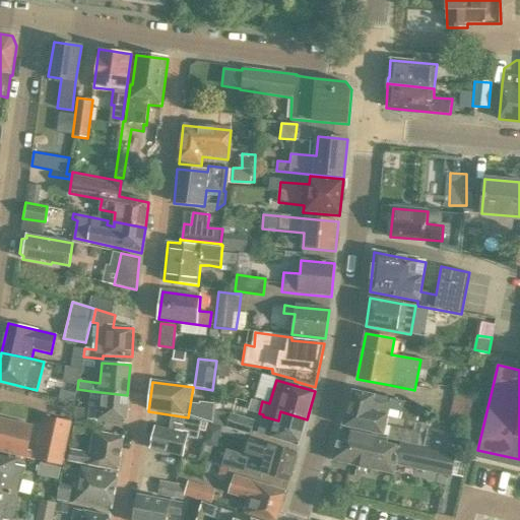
[(455,388),(450,412),(471,416),(476,393),(455,388)]
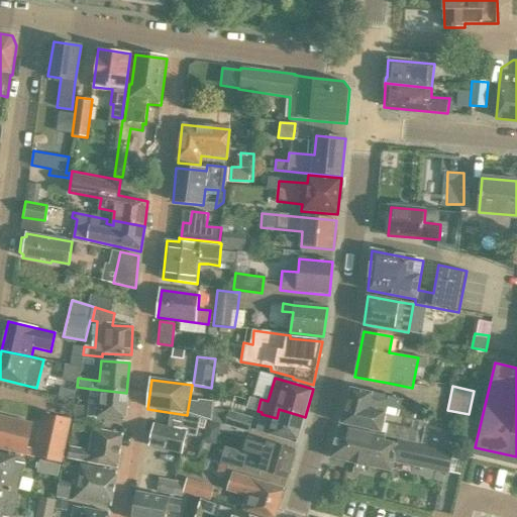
[(126,393),(91,389),(88,417),(124,420),(126,393)]
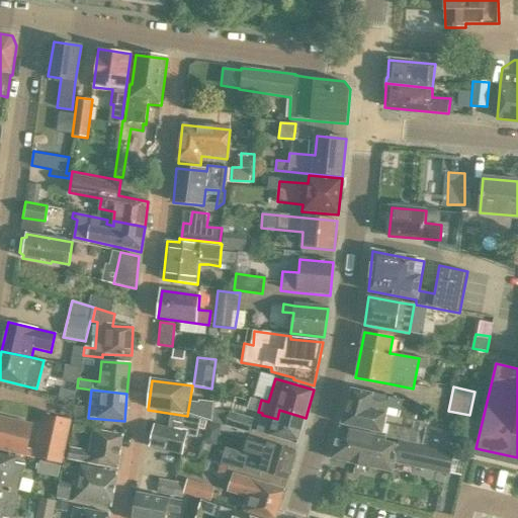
[(465,434),(428,426),(429,423),(415,420),(417,407),(416,405),(352,390),(344,426),(383,434),(383,437),(453,452),(453,451),(461,453),(465,434)]
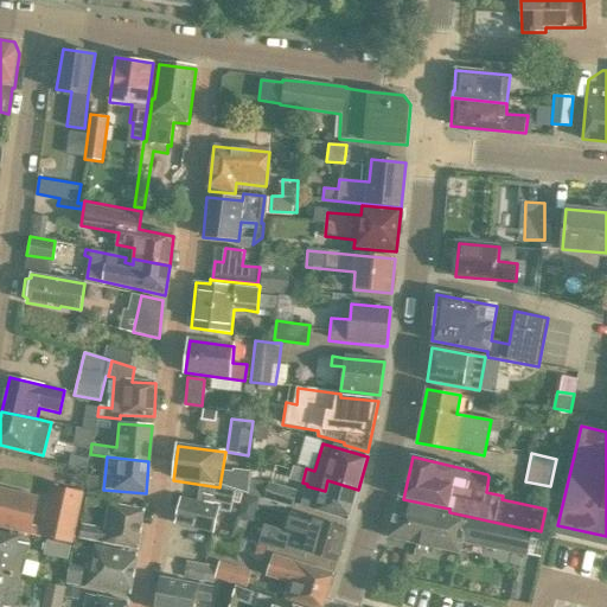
[(294,466),(291,479),(302,483),(306,468),(296,466),(294,466)]
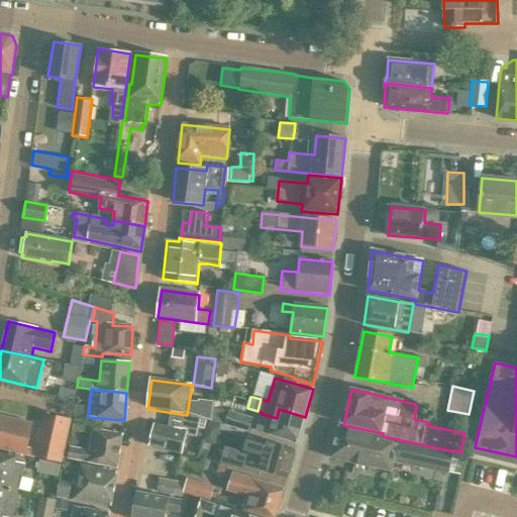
[(208,420),(247,432),(252,417),(227,410),(227,412),(212,407),(208,420)]
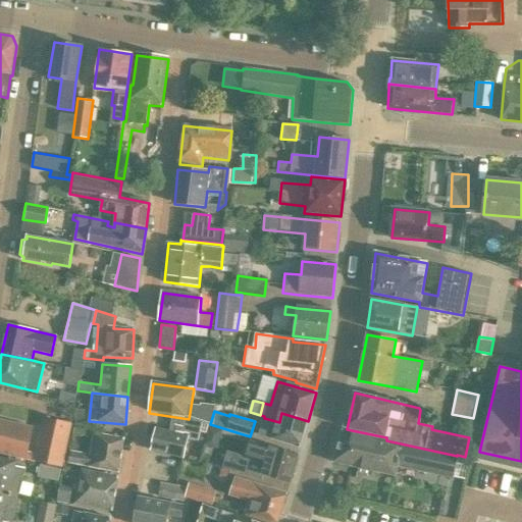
[(264,418),(259,435),(300,448),(308,421),(281,413),(279,422),(264,418)]
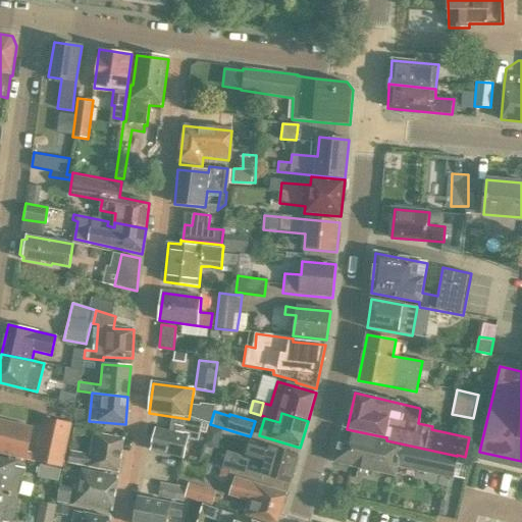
[(473,418),(452,414),(449,425),(470,430),(473,418)]
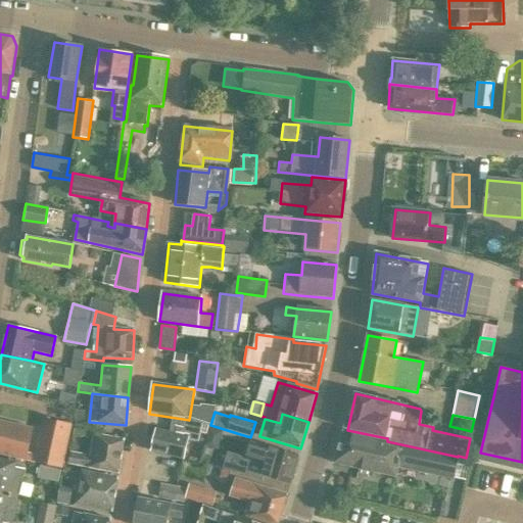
[(40,463),(40,464),(60,469),(72,424),(43,416),(34,454),(28,452),(33,429),(0,421),(0,453),(27,460),(40,463)]
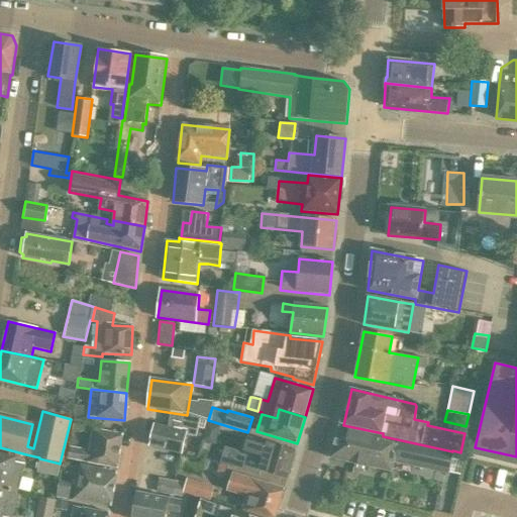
[(168,429),(154,426),(149,447),(180,454),(185,434),(194,436),(196,425),(170,419),(168,429)]
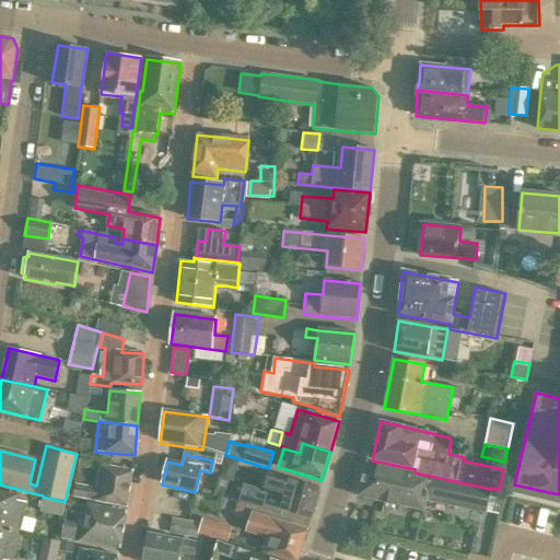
[(223,458),(219,478),(233,481),(237,462),(223,458)]
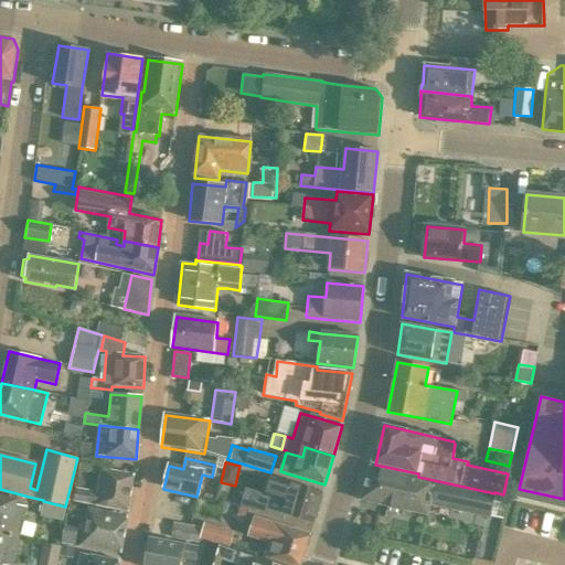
[(420,483),(420,479),(372,468),(361,501),(428,515),(430,504),(489,518),(493,496),(466,489),(435,482),(434,487),(420,483)]
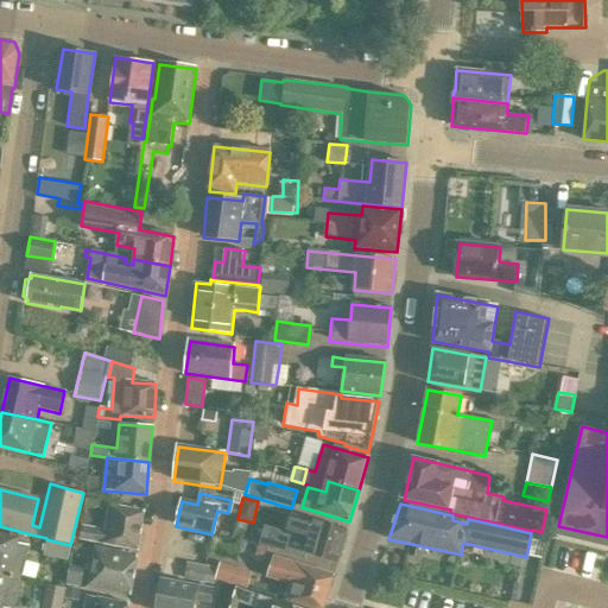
[(106,529),(80,524),(77,539),(103,544),(138,550),(144,512),(109,506),(106,529)]
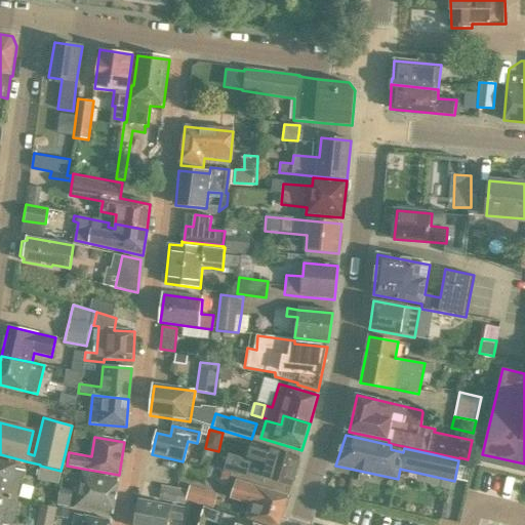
[(267,467),(264,477),(291,486),(299,458),(251,444),(246,460),(267,467)]
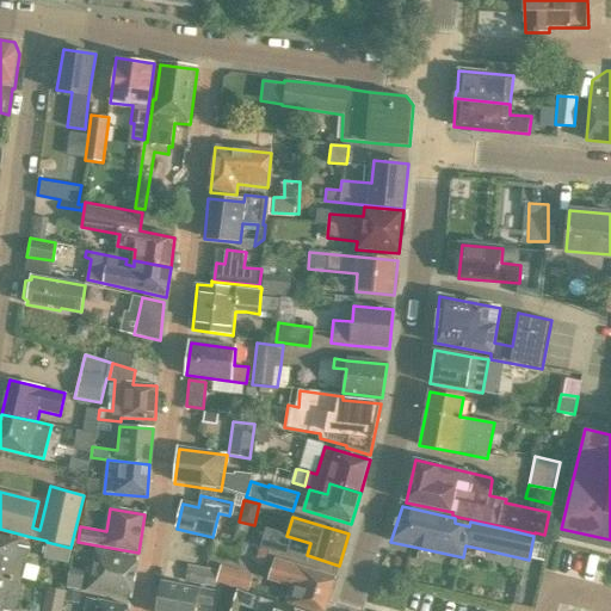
[(0,537),(0,574),(20,580),(29,548),(10,543),(10,539),(0,537)]
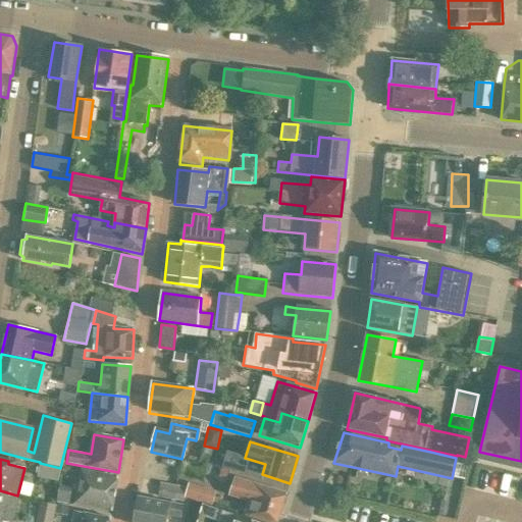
[(60,468),(40,463),(37,474),(58,480),(60,468)]
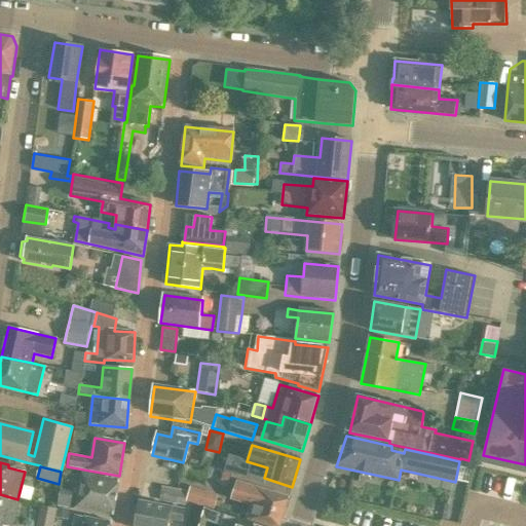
[(82,474),(76,506),(112,515),(119,481),(82,474)]
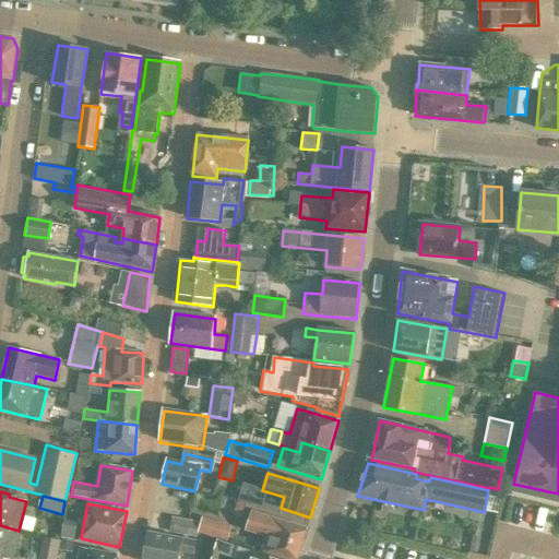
[(262,551),(284,558),(297,558),(307,530),(251,511),(245,531),(266,537),(262,551)]
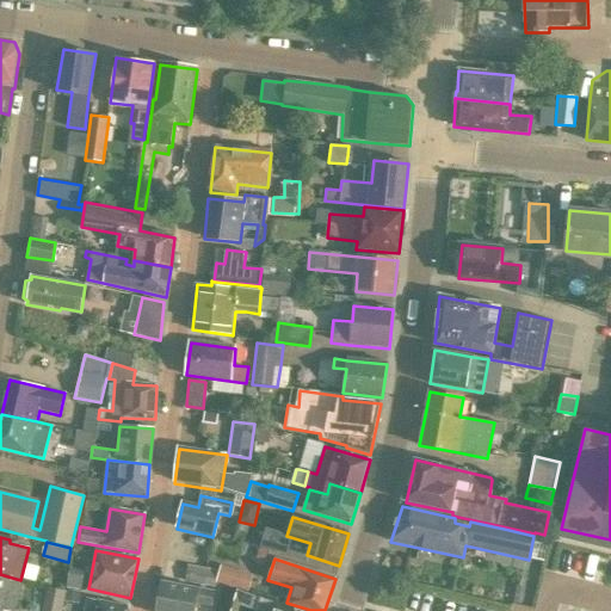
[(185,581),(215,587),(217,569),(187,565),(185,581)]
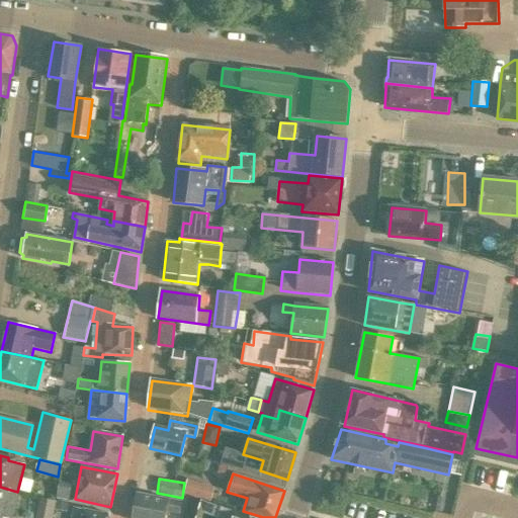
[(182,494),(201,499),(205,484),(187,479),(182,494)]
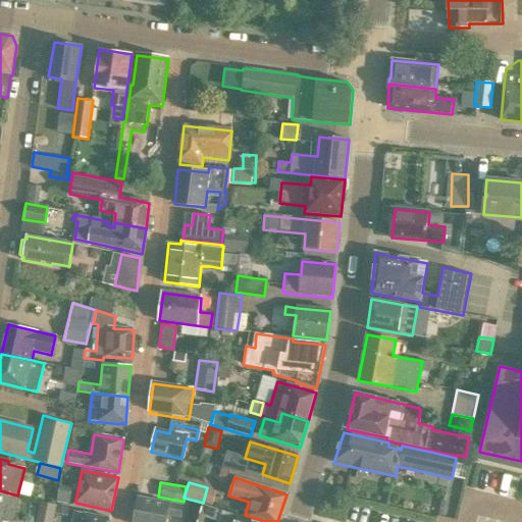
[(11,521),(17,496),(0,490),(0,520),(6,521),(11,521)]
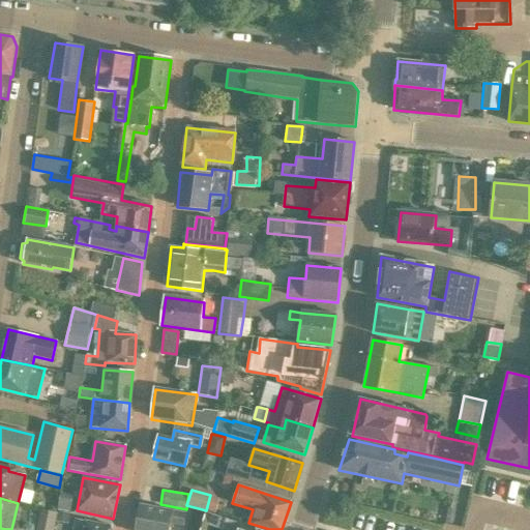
[(141,505),(137,529),(169,529),(170,524),(183,527),(185,513),(141,505)]
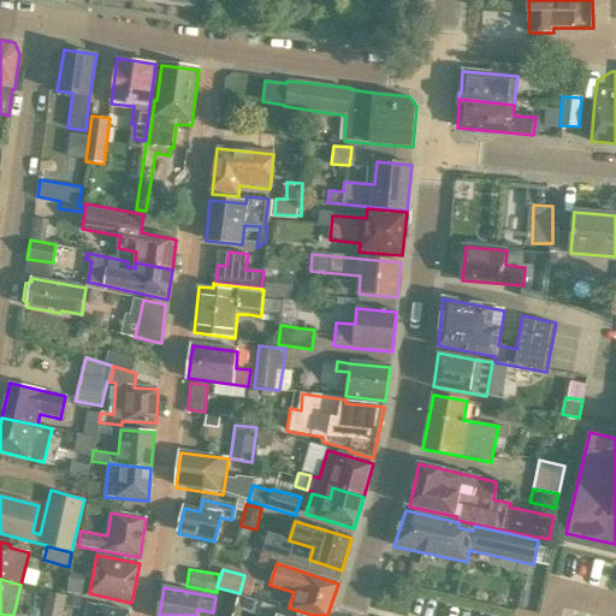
[(67,596),(65,596),(63,610),(78,612),(82,596),(67,593),(67,596)]
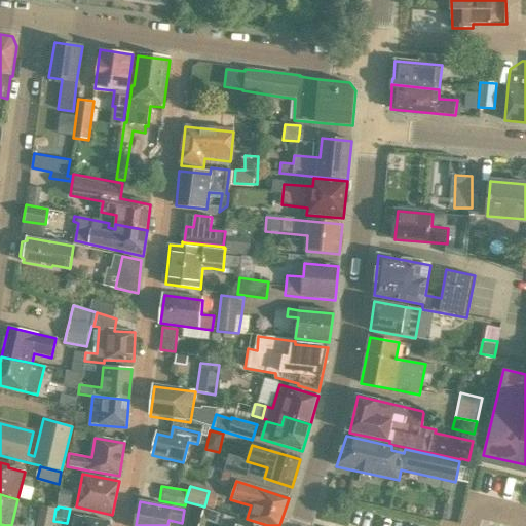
[(257,525),(204,510),(199,525),(257,525)]
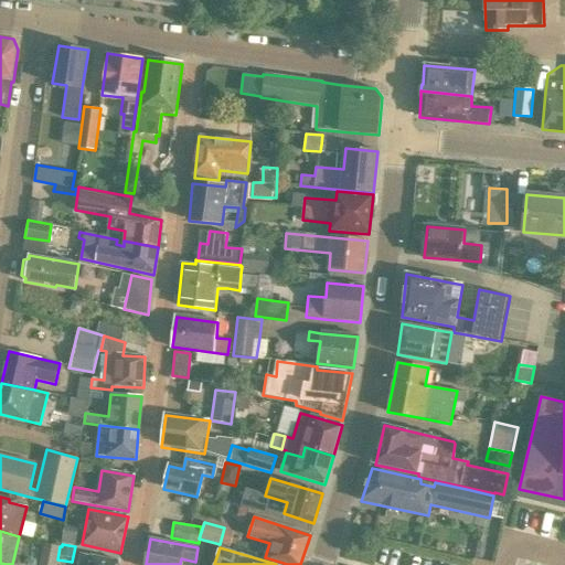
[(81,553),(78,564),(119,564),(120,561),(81,553)]
